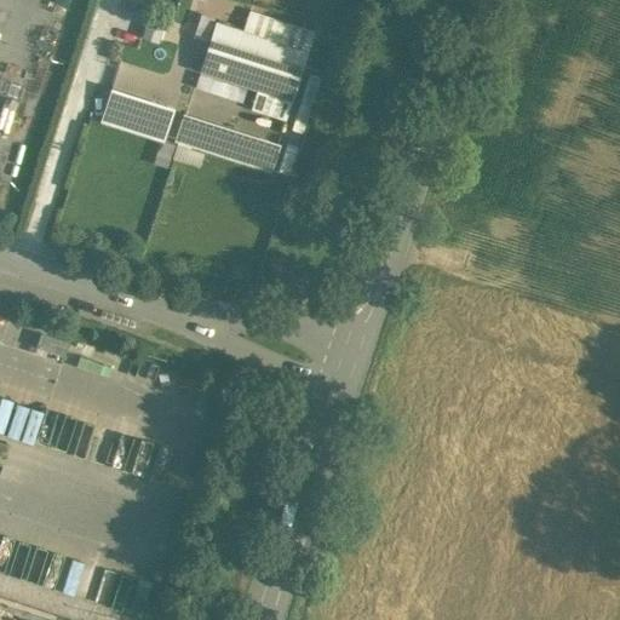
[(208,38),(217,17),(204,11),(195,32),(208,38)]
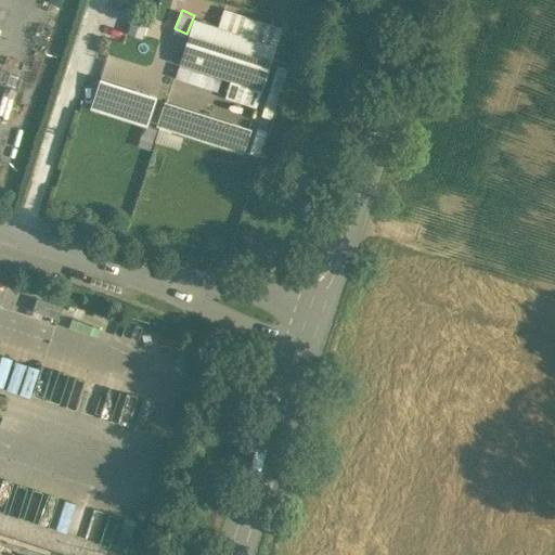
[(281,27),(223,10),(218,27),(275,46),(281,27)]
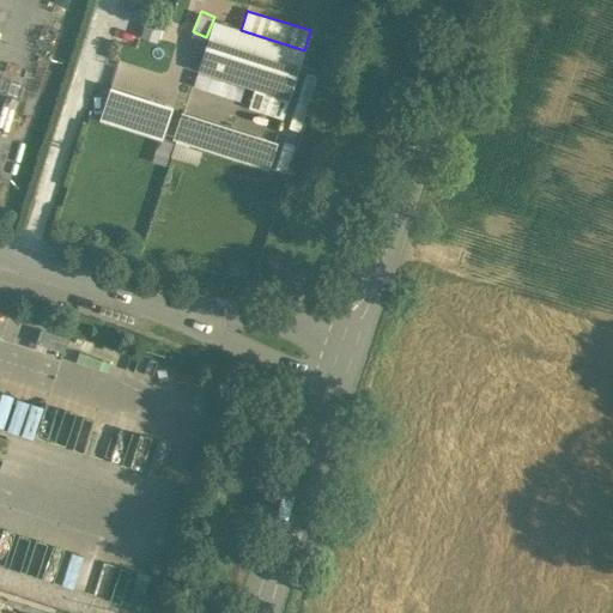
[(241,30),(214,22),(199,70),(255,87),(287,98),(304,50),(241,30)]
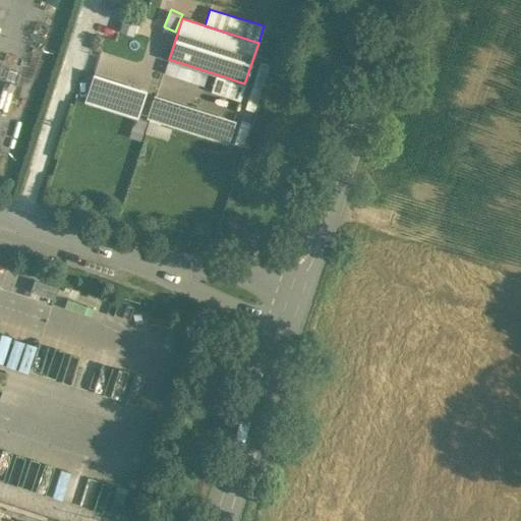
[(244,83),(217,74),(212,91),(239,100),(245,83),(244,83)]
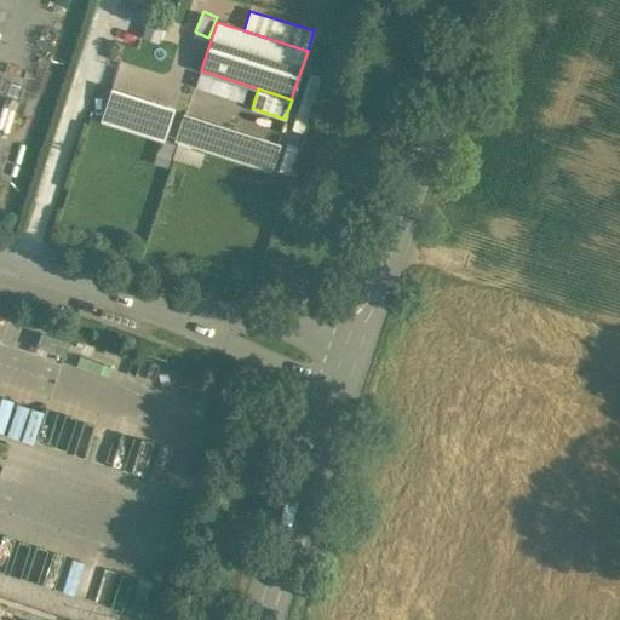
[(171,108),(114,90),(104,119),(161,138),(171,108)]
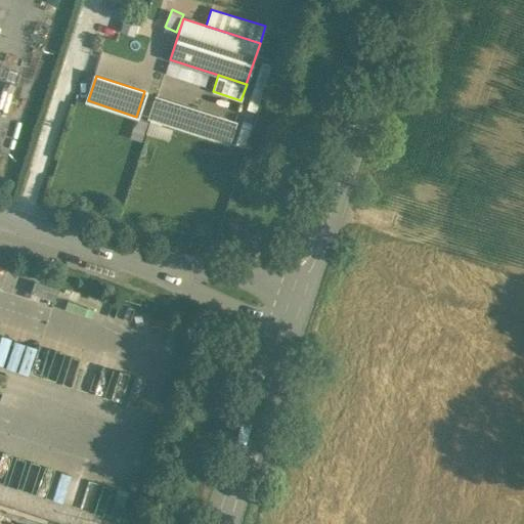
[(233,122),(157,98),(150,118),(227,141),(233,122)]
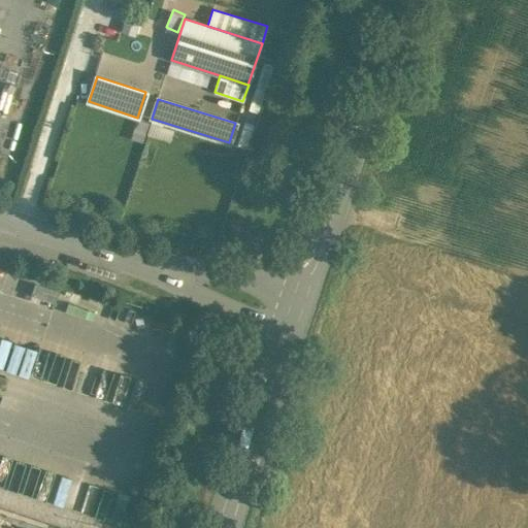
[(79,296),(71,293),(69,301),(76,304),(79,296)]
